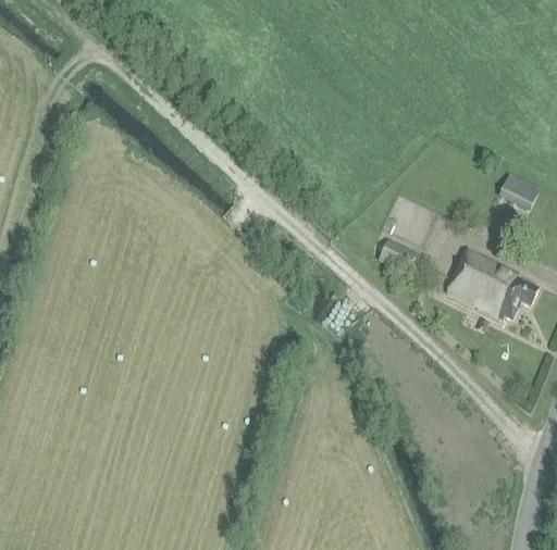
[(85,22),(93,15),(78,0),(65,0),(85,22)]
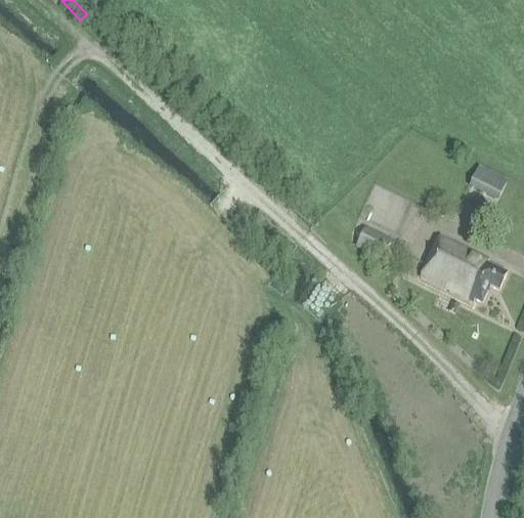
[(469,183),(497,197),(507,178),(478,164),(469,183)]
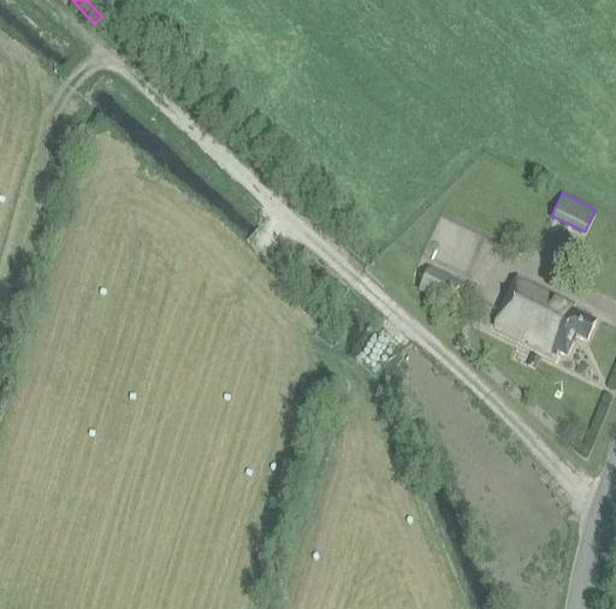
[(420,288),(449,301),(458,281),(430,266),(420,288)]
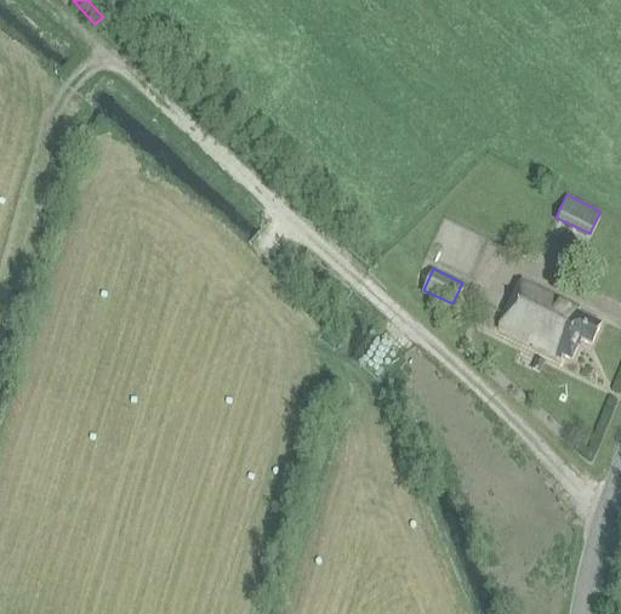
[(590,341),(600,318),(576,307),(579,301),(522,274),(496,325),(559,356),(562,351),(571,356),(580,336),(590,341)]
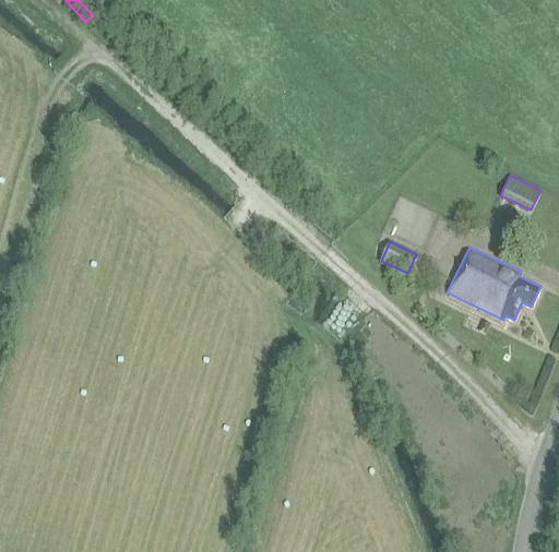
[(482,320),(477,328),(484,332),(488,323),(482,320)]
